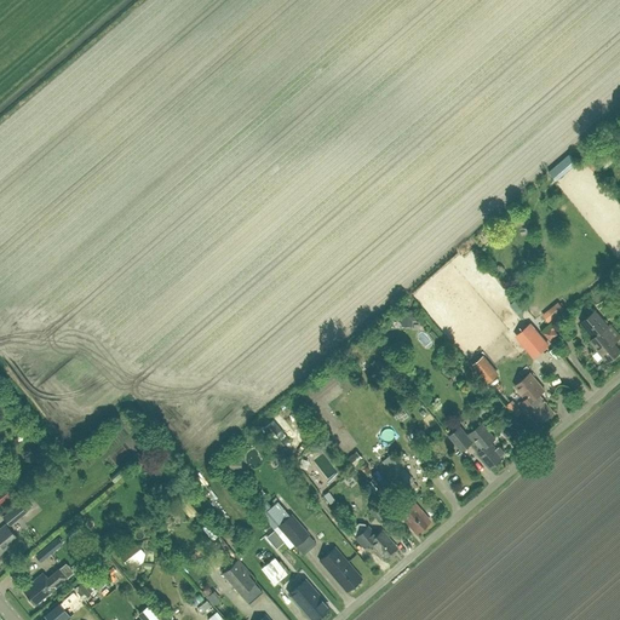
[(597,156),(604,164),(619,153),(613,144),(597,156)]
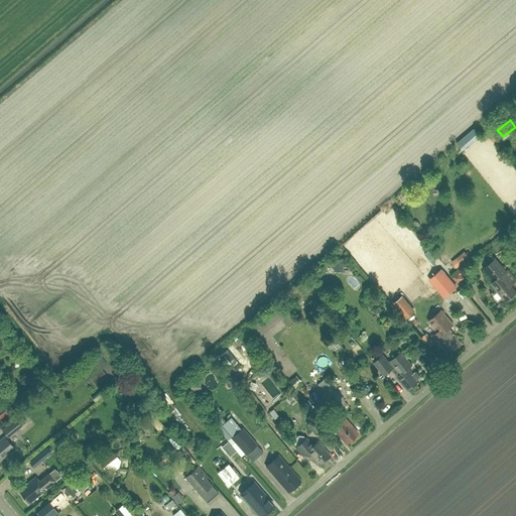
[(432,186),(440,183),(435,172),(427,175),(432,186)]
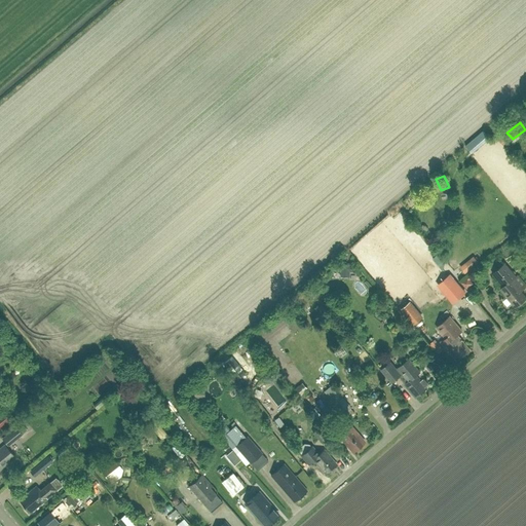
[(460,267),(465,274),(480,263),(474,256),(460,267)]
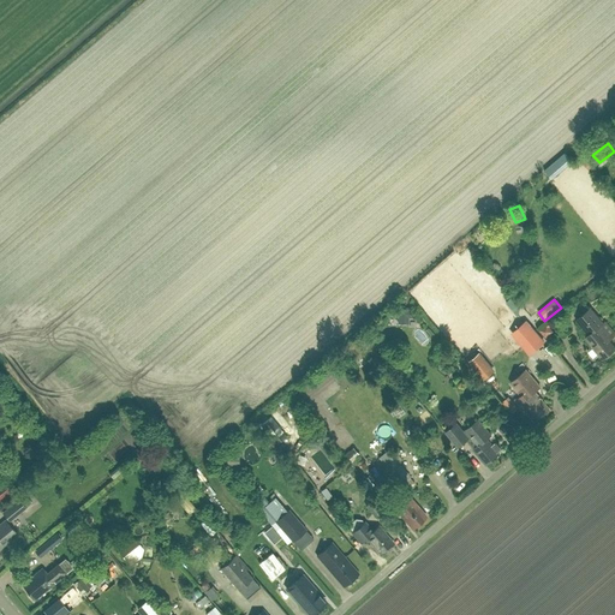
[(614,334),(614,332),(605,321),(603,322),(591,308),(577,318),(589,334),(585,336),(592,345),(587,350),(587,351),(592,358),(596,358),(599,354),(602,358),(614,347),(614,346),(609,340),(614,334)]
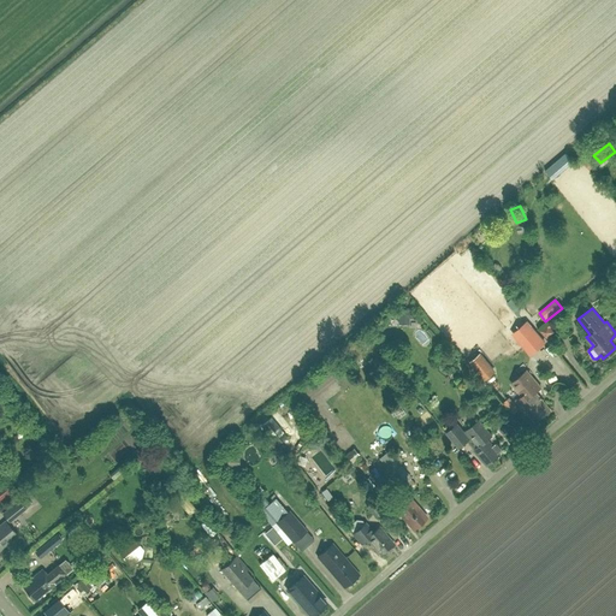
[(527,324),(517,332),(532,348),(542,339),(527,324)]
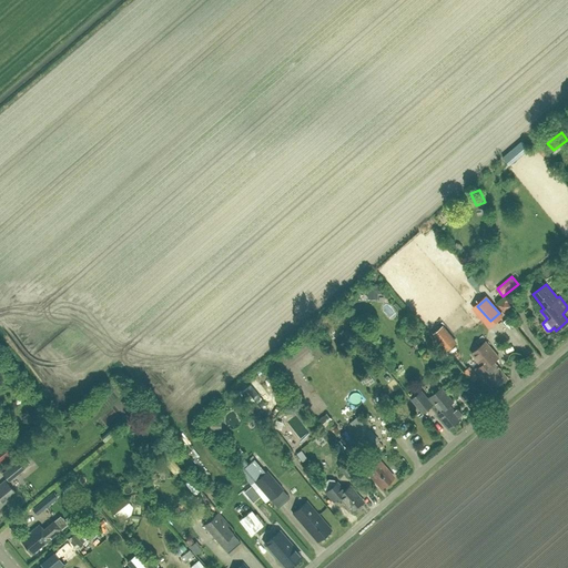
[(507,298),(500,304),(505,310),(511,304),(507,298)]
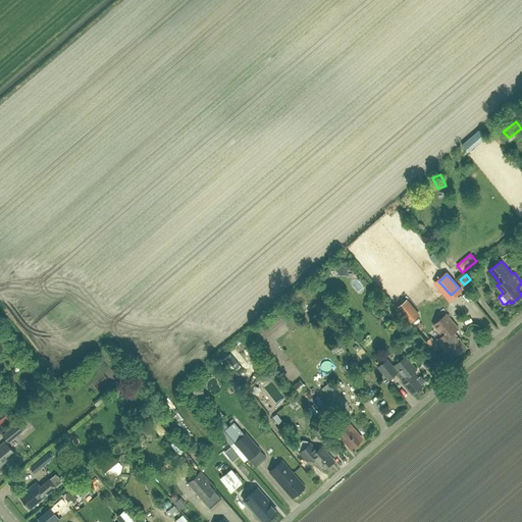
[(357,279),(352,289),(364,295),(369,285),(357,279)]
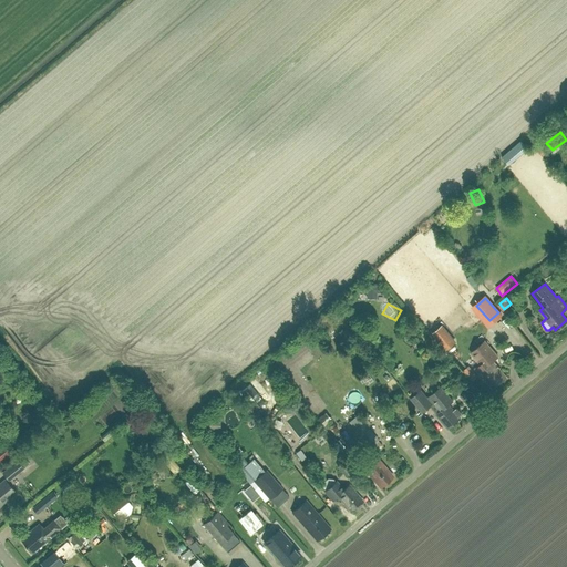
[(434,330),(449,348),(456,341),(442,323),(434,330)]
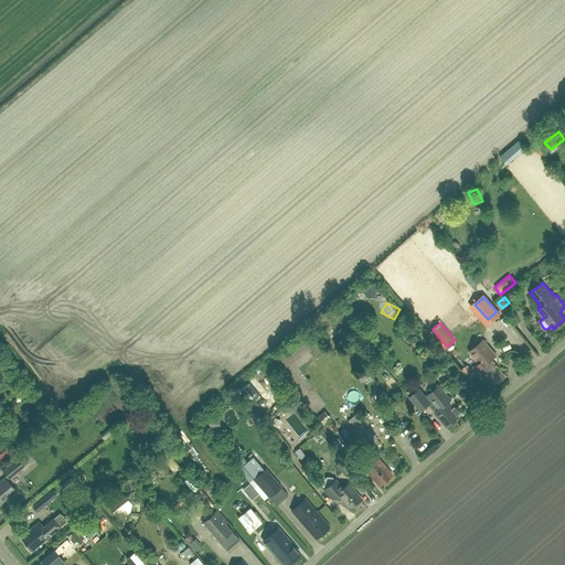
[(490,387),(504,375),(491,359),(497,354),(483,339),(468,351),(478,362),(473,366),(490,387)]
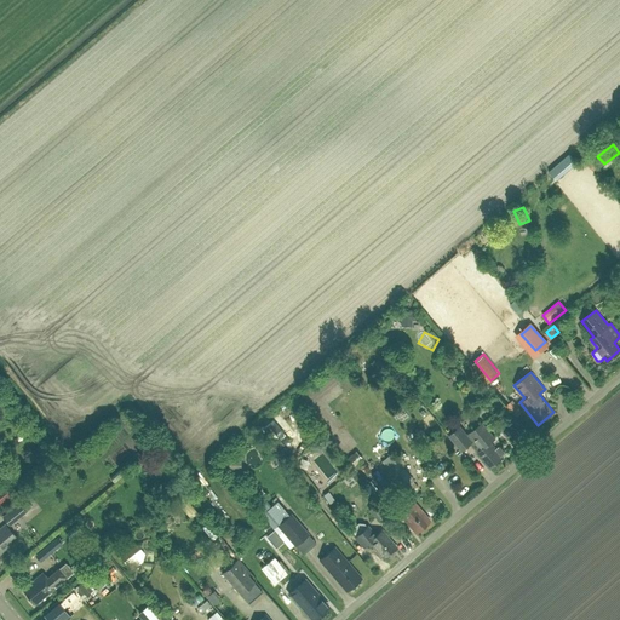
[(273,419),(263,428),(279,447),(288,438),(273,419)]
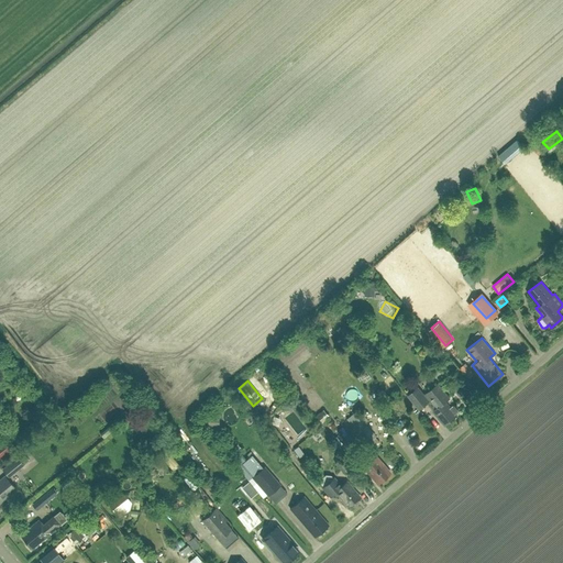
[(453,405),(450,407),(445,401),(450,397),(438,384),(427,394),(438,407),(432,411),(444,426),(456,415),(455,412),(459,410),(453,405)]
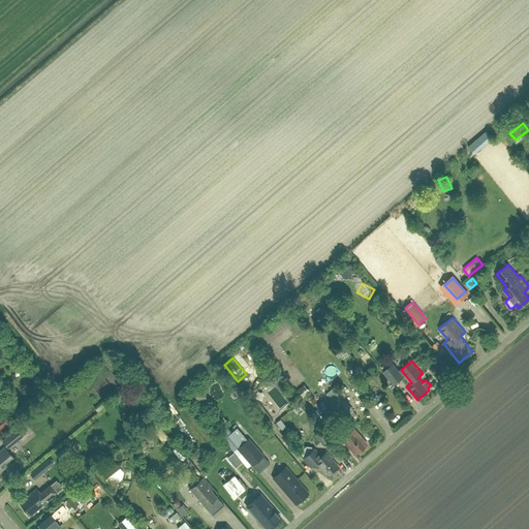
[(403,376),(392,364),(382,372),(394,384),(403,376)]
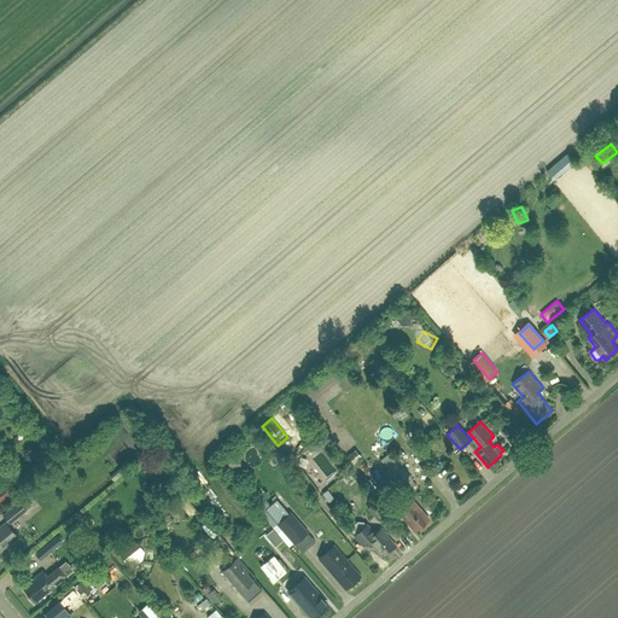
[(319,461),(325,474),(336,470),(331,456),(319,461)]
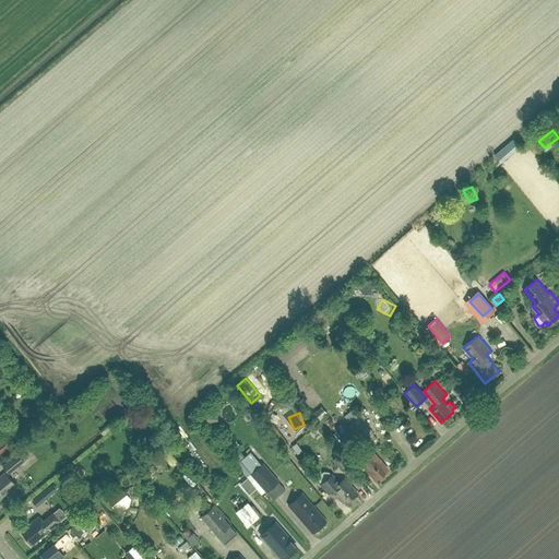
[(364,440),(372,432),(358,416),(349,425),(364,440)]
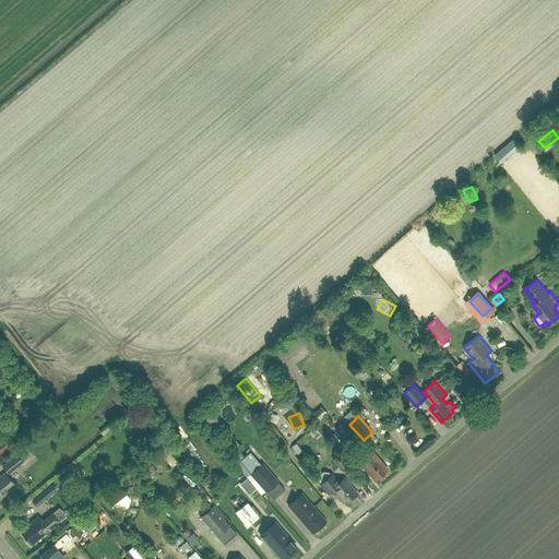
[(4,438),(0,441),(0,453),(10,444),(4,438)]
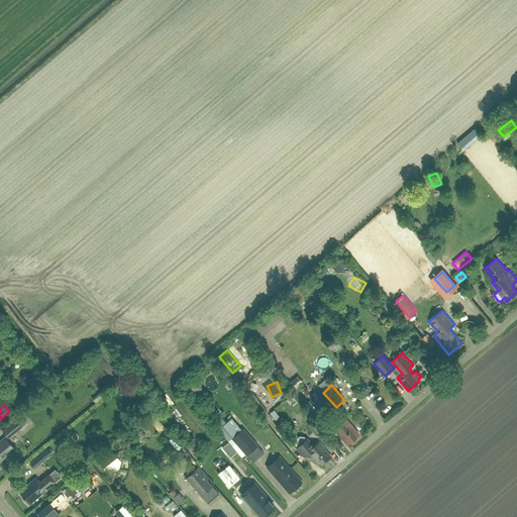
[(339,412),(333,417),(339,425),(334,429),(347,444),(358,435),(339,412)]
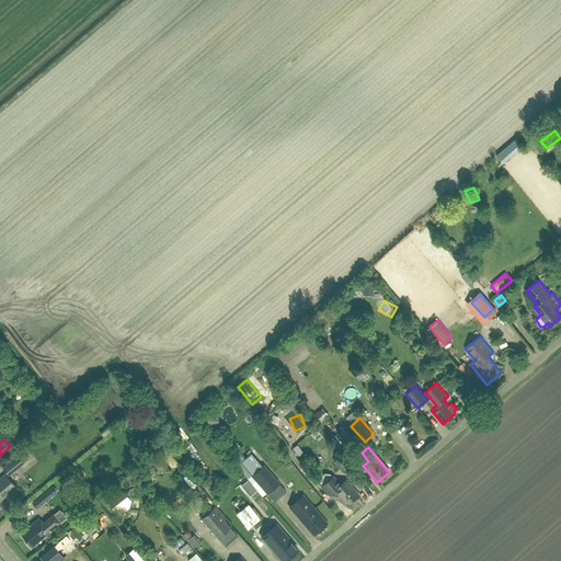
[(240,461),(237,465),(248,478),(251,476),(262,466),(250,453),(244,458),(240,461)]
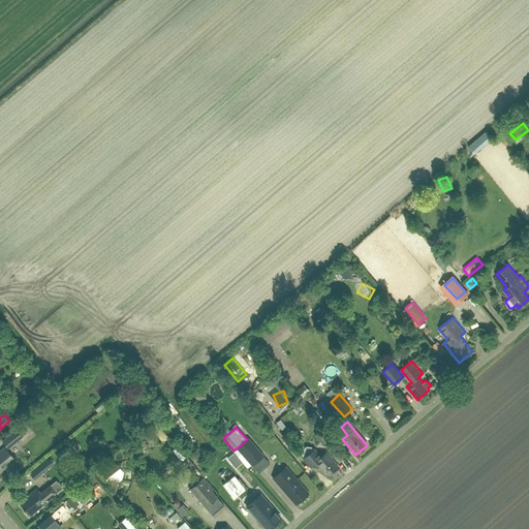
[(2,441),(6,446),(8,448),(22,437),(17,430),(2,441)]
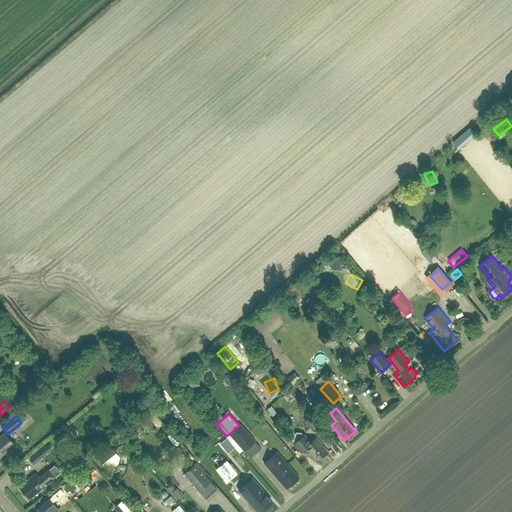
[(319,427),(310,417),(305,422),(314,432),(319,427)]
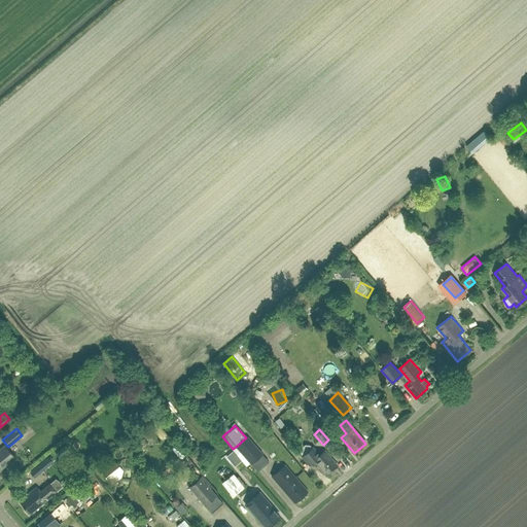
[(236,447),(250,463),(261,454),(247,436),(246,437),(236,447)]
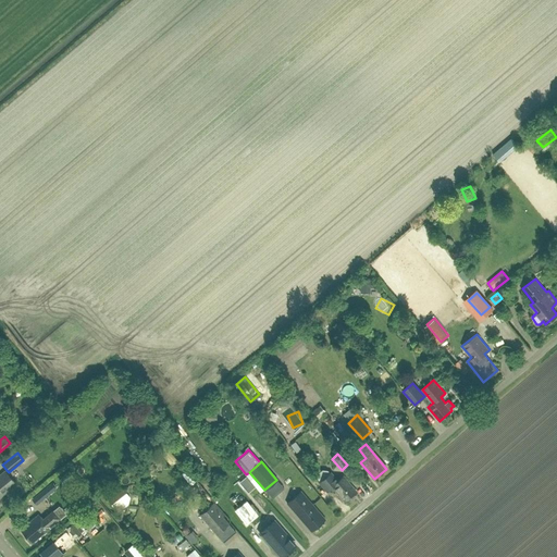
[(0,496),(15,485),(4,471),(0,474),(0,496)]
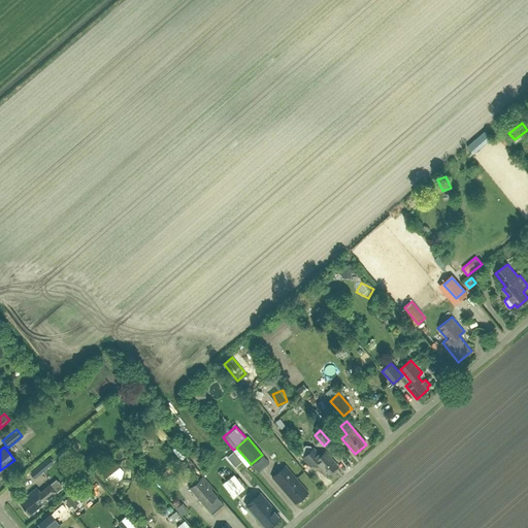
[(309,466),(315,462),(326,475),(337,466),(326,452),(321,457),(314,449),(302,458),(309,466)]
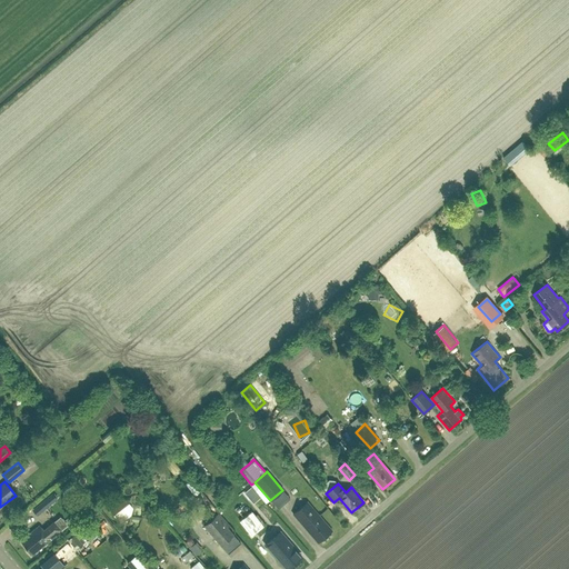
[(40,503),(45,509),(57,499),(52,493),(40,503)]
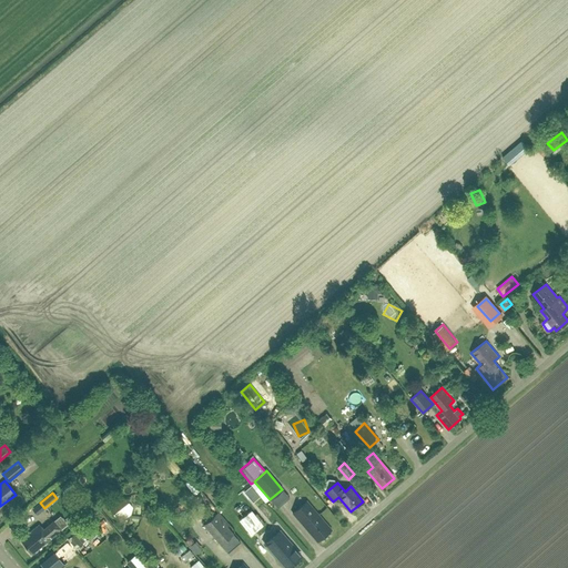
[(306,500),(292,513),(316,541),(331,529),(306,500)]
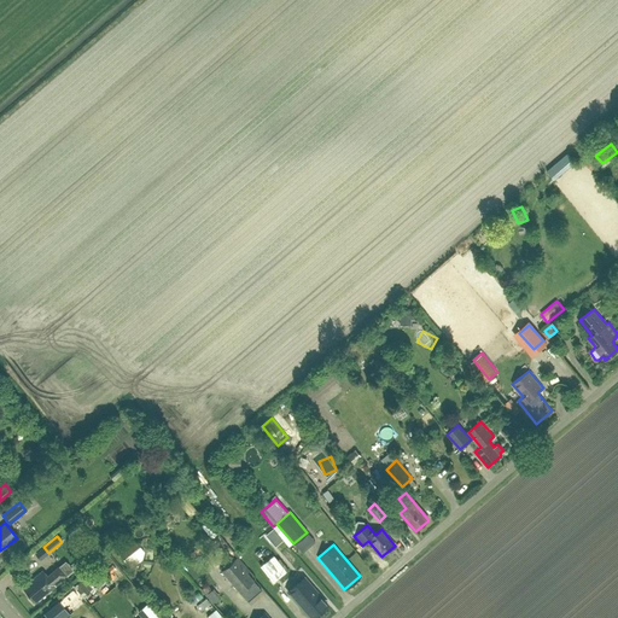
[(120,554),(126,563),(132,558),(133,560),(140,555),(132,546),(120,554)]
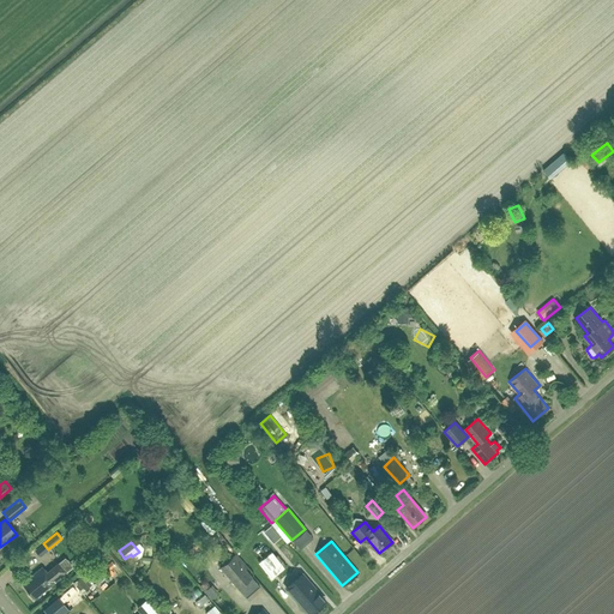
[(233,555),(226,561),(220,567),(238,587),(251,576),(233,555)]
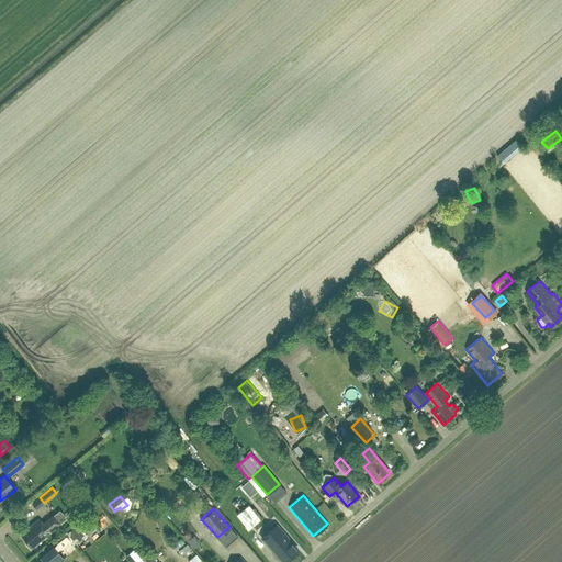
[(31,549),(59,525),(52,516),(42,524),(37,519),(19,535),(31,549)]
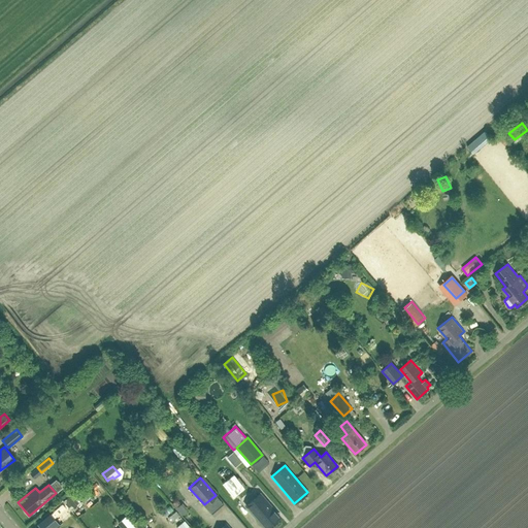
[(94,500),(90,493),(86,495),(83,491),(77,494),(81,499),(85,497),(89,504),(94,500)]
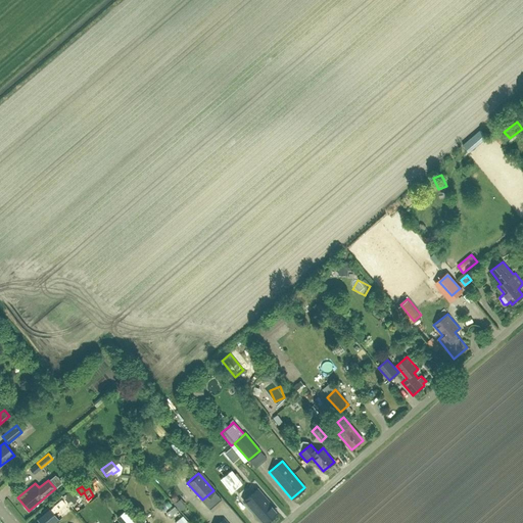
[(256,488),(243,500),(264,522),(277,512),(256,488)]
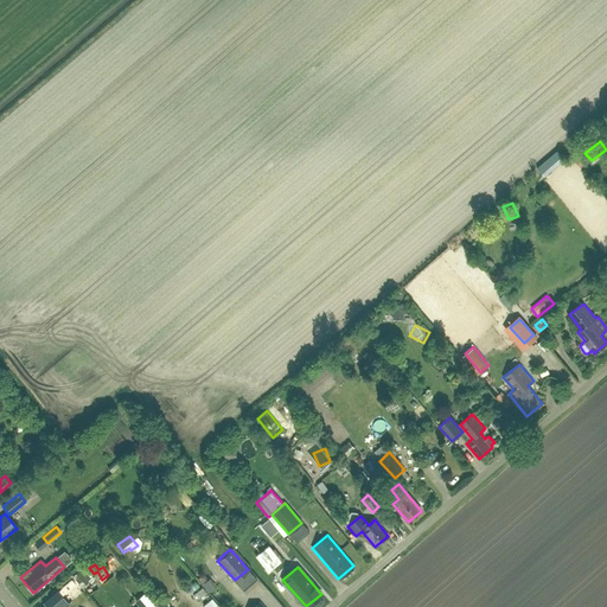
[(216,587),(209,579),(200,585),(208,593),(216,587)]
